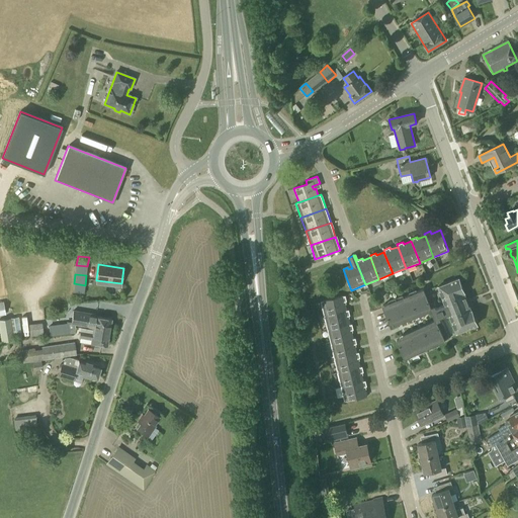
[(470,311),(463,292),(464,292),(458,278),(438,286),(445,306),(436,309),(435,307),(428,287),(417,291),(417,292),(410,294),(403,297),(389,304),(389,303),(381,306),(390,325),(430,309),(436,323),(396,341),(405,359),(411,356),(410,355),(424,348),(425,350),(431,347),(431,345),(437,342),(438,344),(449,339),(440,320),(440,321),(439,319),(449,315),(456,333),(477,325),(471,311),(470,311)]
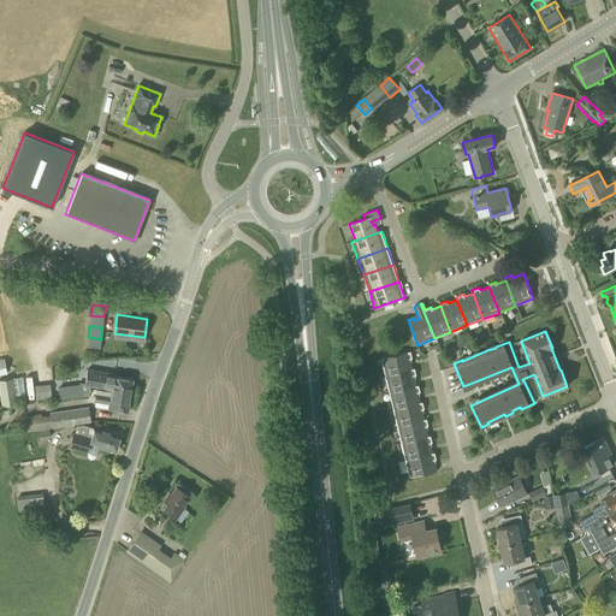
[(413,369),(410,359),(413,359),(410,351),(381,359),(385,375),(413,369)]
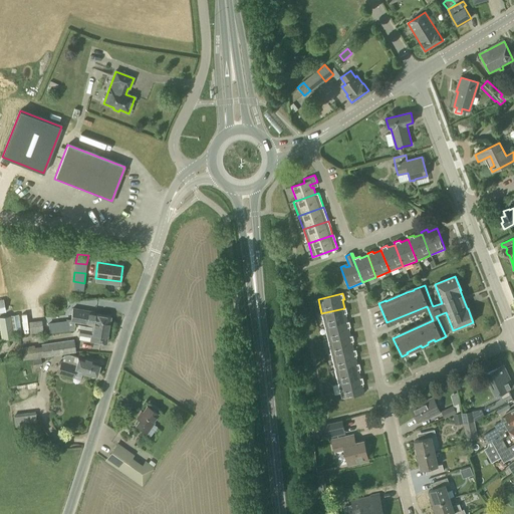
[(347,322),(345,313),(347,313),(346,307),(344,308),(321,313),(324,327),(347,322)]
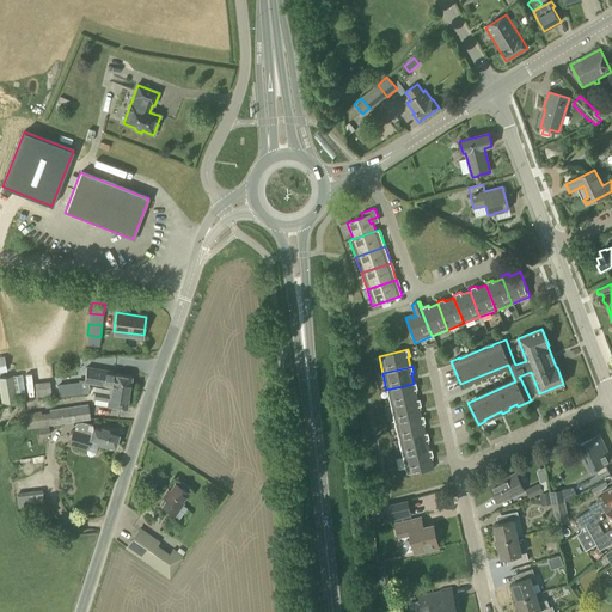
[(109,391),(130,395),(133,379),(111,375),(111,373),(79,368),(78,380),(53,383),(54,397),(89,393),(90,386),(109,390),(109,391)]
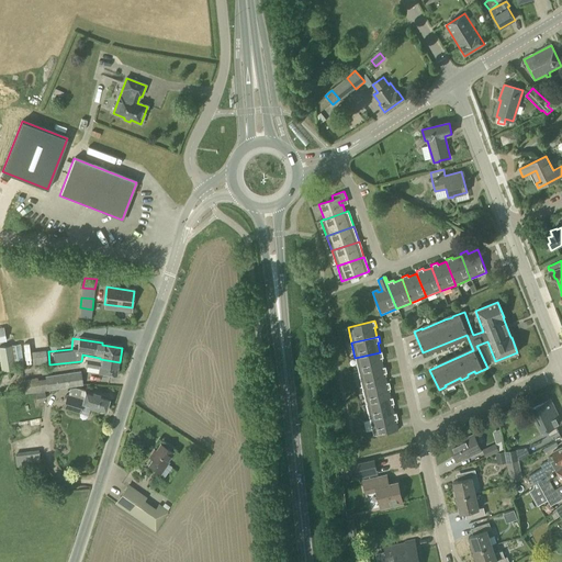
[(0,362),(1,371),(15,369),(15,368),(22,367),(21,363),(23,363),(20,344),(0,347),(0,362)]
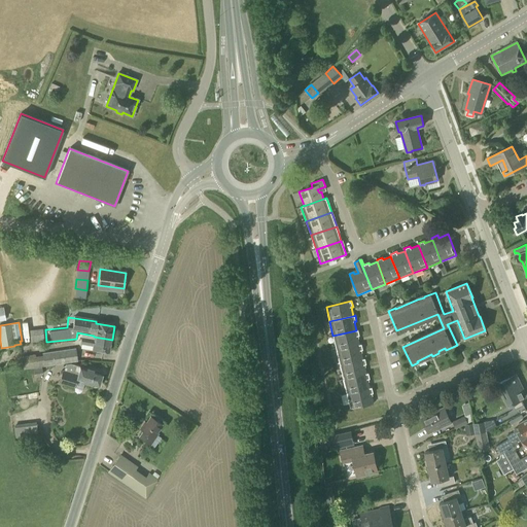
[(360,345),(360,344),(358,336),(359,336),(358,329),(356,330),(332,336),(337,350),(360,345)]
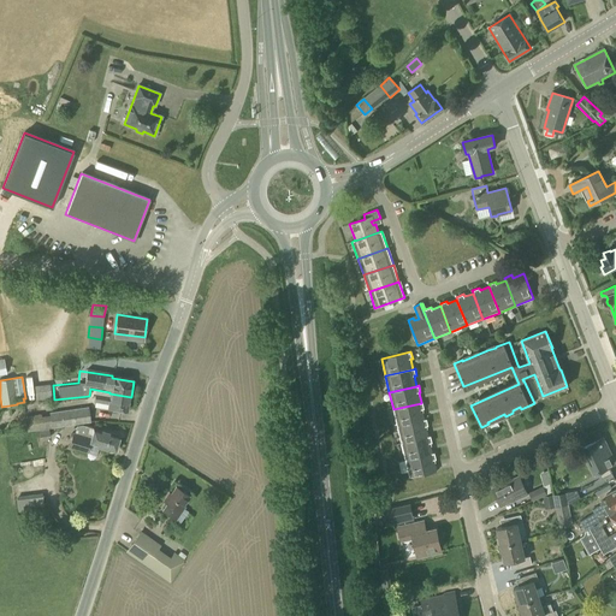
[(131,397),(110,394),(110,395),(95,392),(94,403),(108,406),(108,409),(128,413),(131,397)]
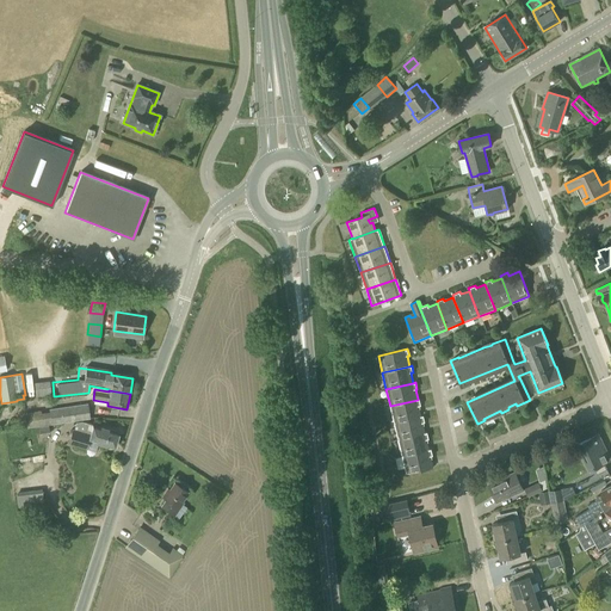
[(421,417),(421,415),(419,406),(421,406),(419,399),(418,399),(418,400),(390,406),(394,424),(399,423),(421,417)]
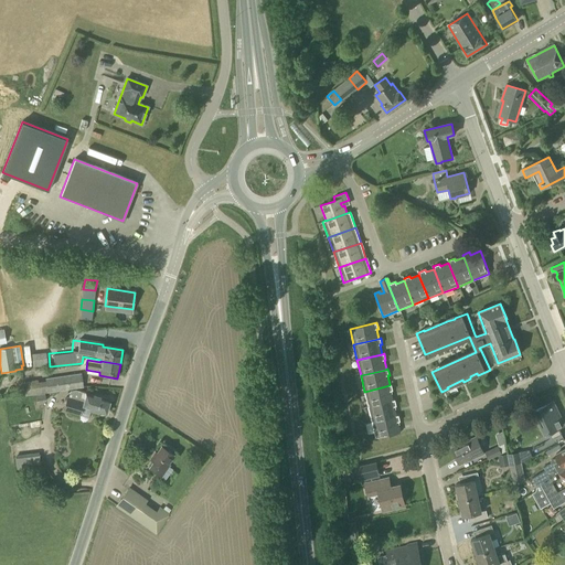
[(83,387),(81,373),(45,379),(45,381),(38,382),(38,380),(23,382),(25,396),(83,387)]
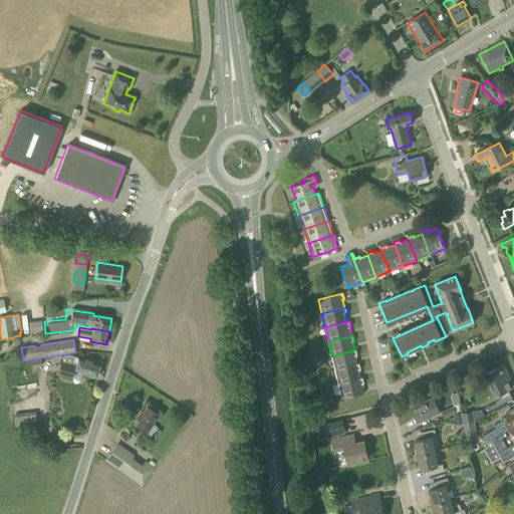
[(357,364),(355,355),(357,355),(356,349),(354,349),(354,350),(335,355),(331,356),(335,370),(339,369),(357,364)]
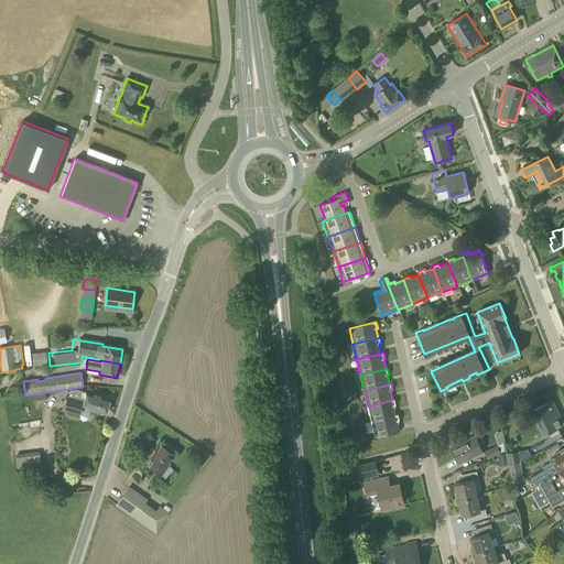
[(109,399),(75,389),(71,390),(68,397),(67,397),(64,408),(79,412),(82,405),(106,412),(109,399)]
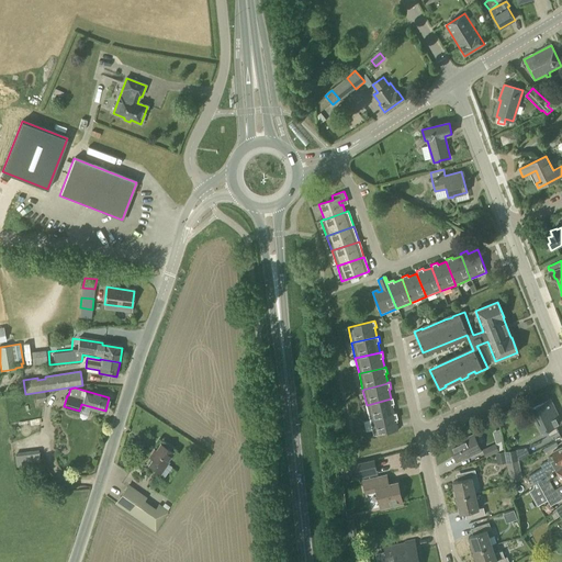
[(36,401),(46,400),(45,392),(35,393),(36,401)]
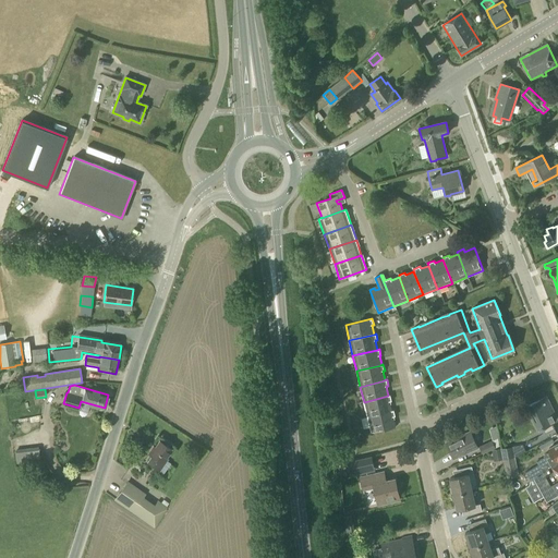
[(392,412),(391,411),(390,402),(392,401),(390,395),(388,396),(368,401),(364,402),(367,417),(372,416),(392,412)]
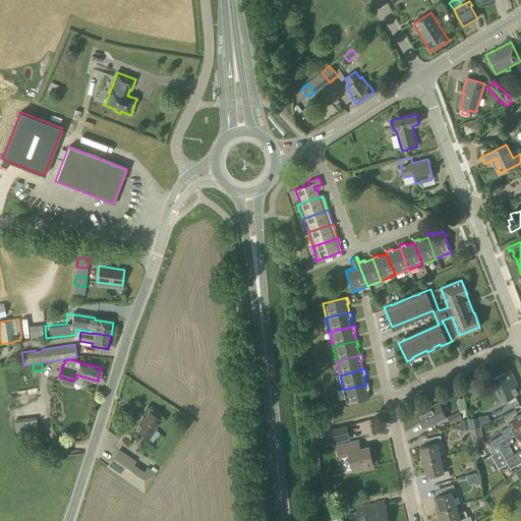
[(517,400),(515,395),(518,393),(512,380),(514,379),(510,370),(491,380),(502,401),(506,399),(509,404),(517,400)]
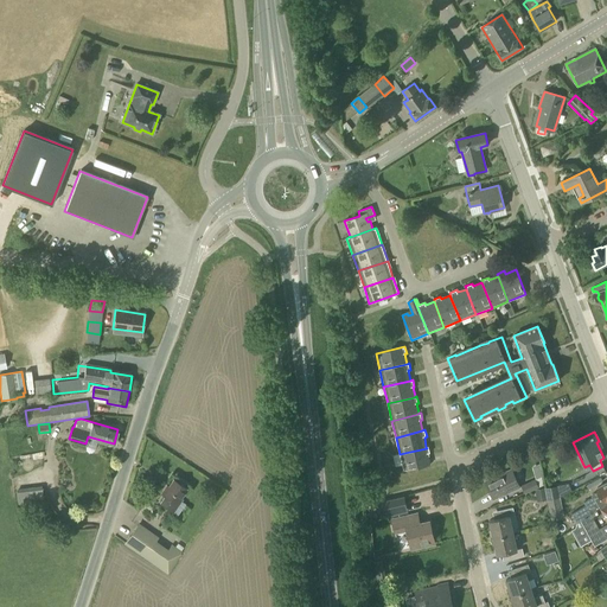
[(404,453),(400,454),(403,471),(434,464),(432,455),(428,457),(428,453),(430,453),(428,446),(426,447),(427,448),(404,453)]
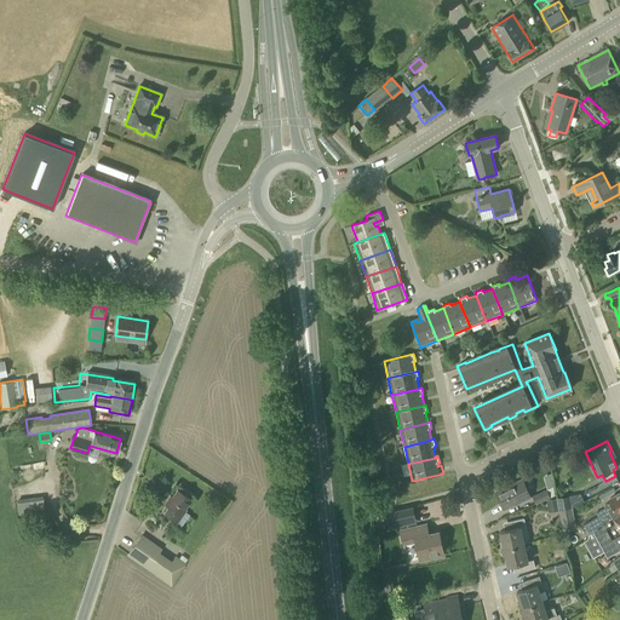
[(26,471),(28,484),(38,482),(34,470),(26,471)]
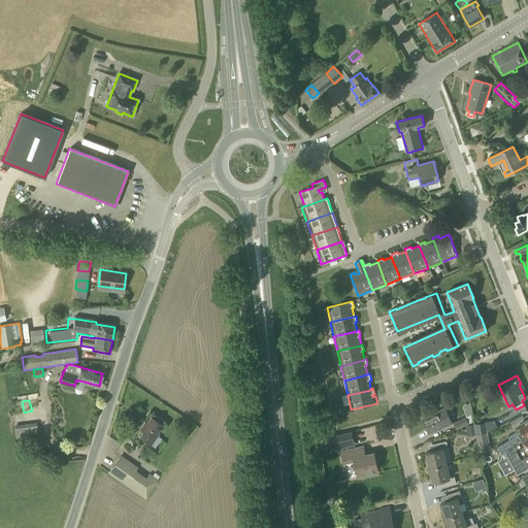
[(429,434),(452,424),(444,408),(422,419),(429,434)]
